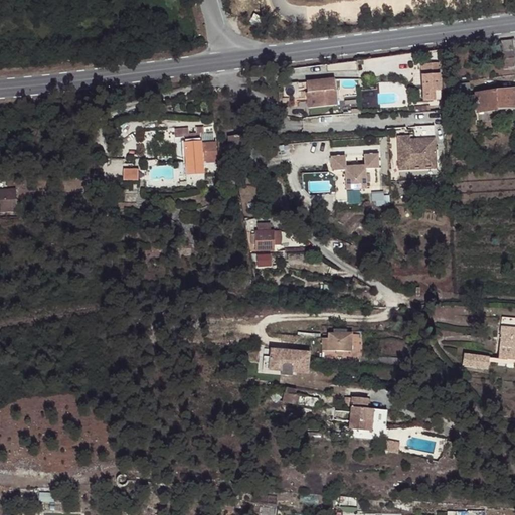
[(512,40),(500,42),(502,60),(514,59),(512,40)]
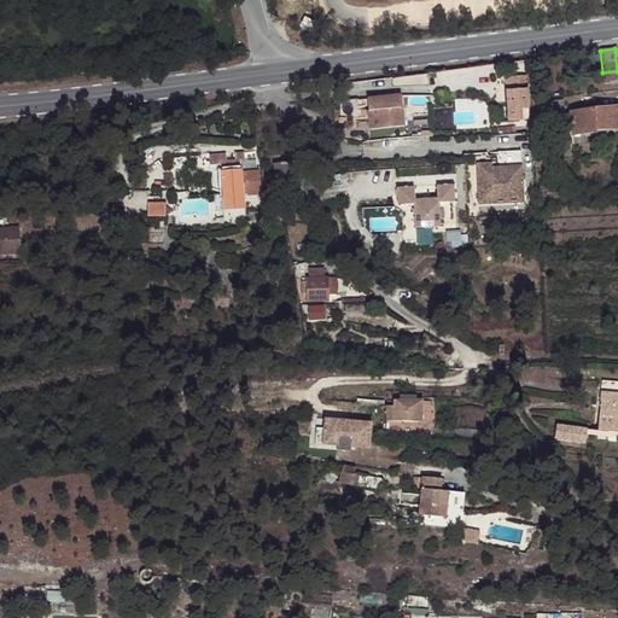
[(522,75),(502,76),(502,88),(523,87),(522,75)]
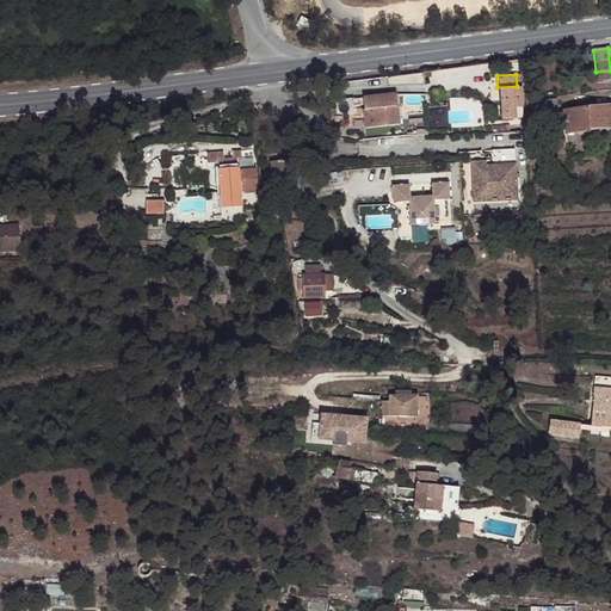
[(522,90),(500,91),(501,115),(523,115),(522,90)]
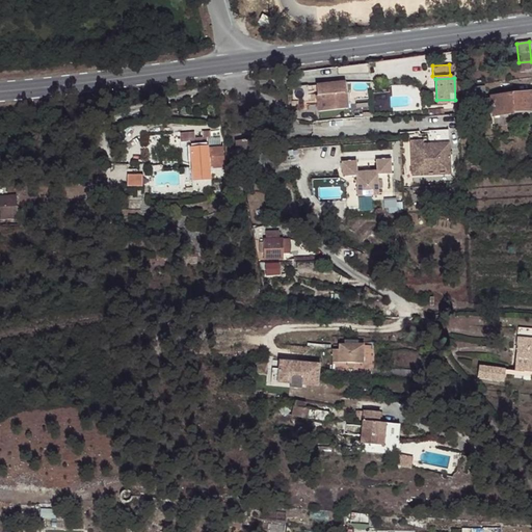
[(345,83),(317,86),(320,112),(348,109),(345,83)]
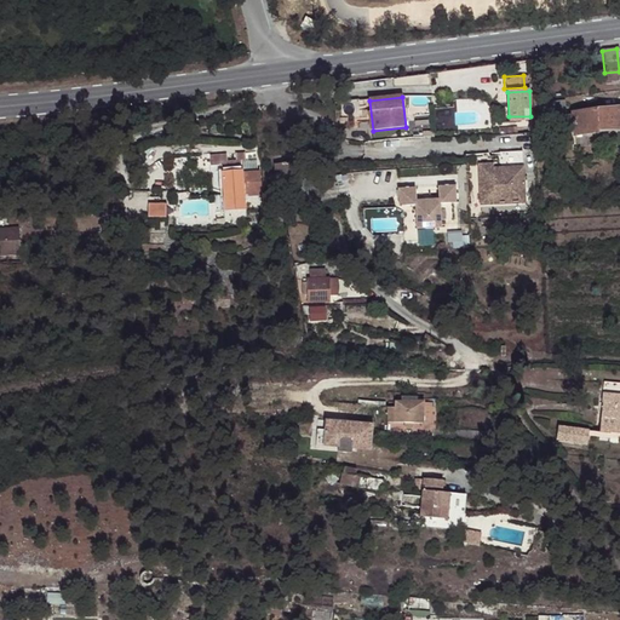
[(359,102),(340,104),(342,122),(361,120),(359,102)]
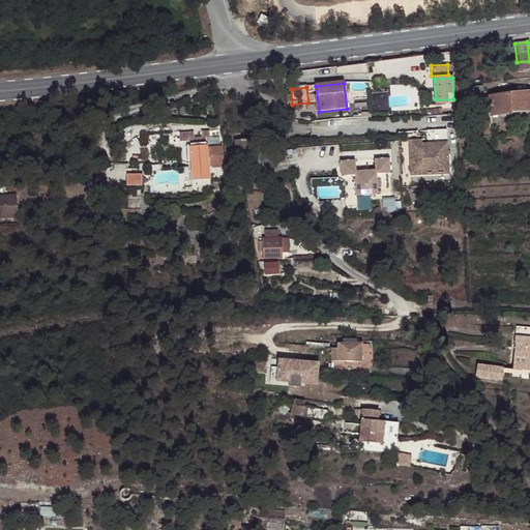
[(482,88),(461,90),(463,109),(484,107),(486,117),(529,111),(529,92),(484,98),(482,88)]
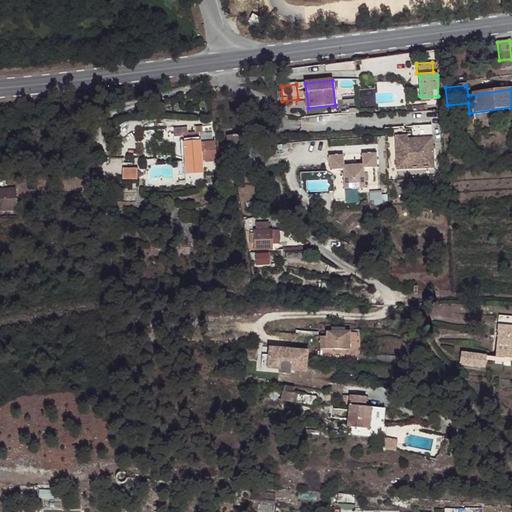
[(396,170),(408,170),(408,164),(434,162),(433,149),(432,126),(407,127),(407,137),(395,138),(395,150),(396,170)]
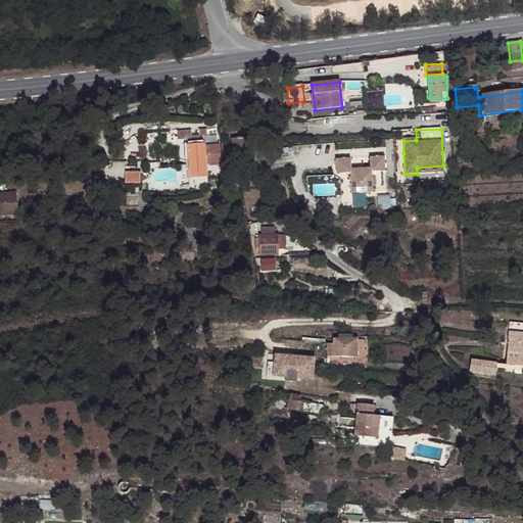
[(187,147),(188,165),(189,174),(207,172),(207,167),(221,165),(218,137),(216,137),(204,138),(205,146),(187,147)]
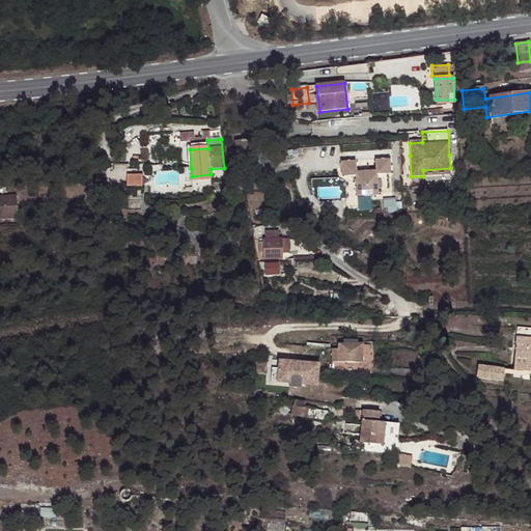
[(189,142),(190,149),(208,148),(207,140),(189,142)]
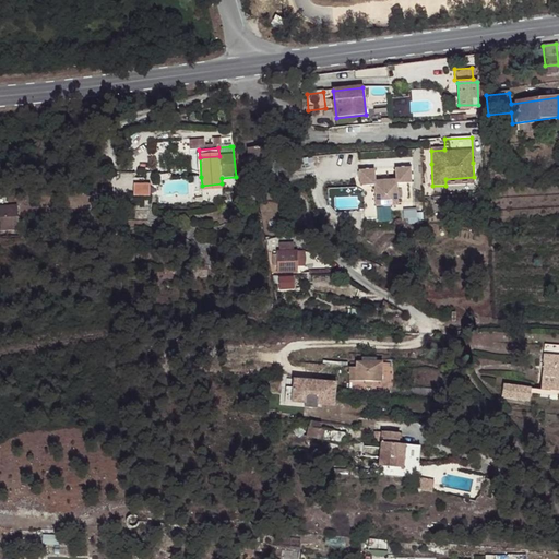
[(375,169),(358,170),(359,188),(375,187),(376,209),(412,206),(409,168),(394,169),(395,180),(375,181),(375,169)]
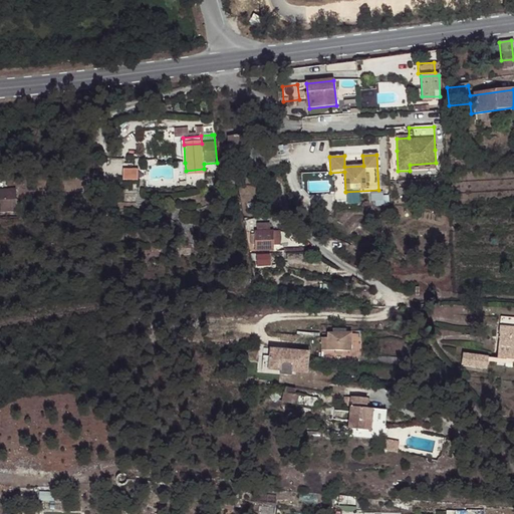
[(122,168),(122,179),(137,179),(138,168),(122,168)]
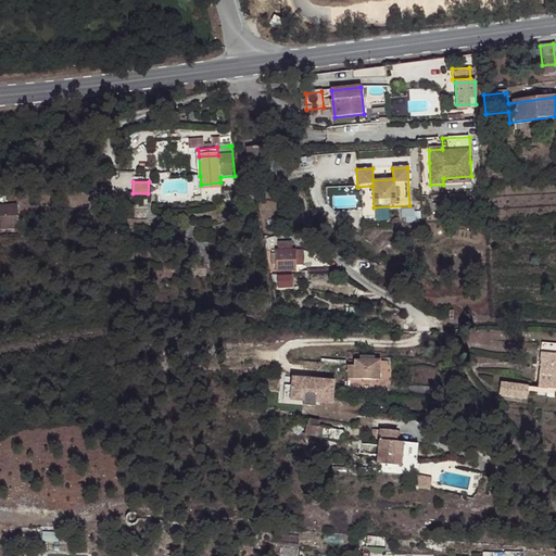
[(0,204),(0,228),(20,227),(17,204),(0,204)]
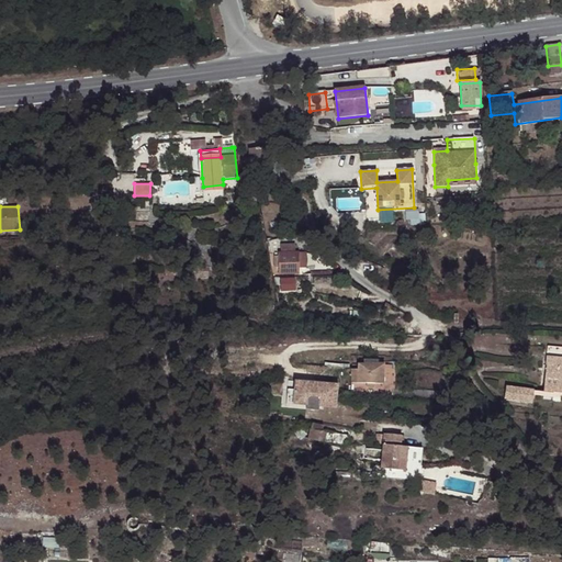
[(296,257),(279,258),(279,273),(296,272),(296,257)]
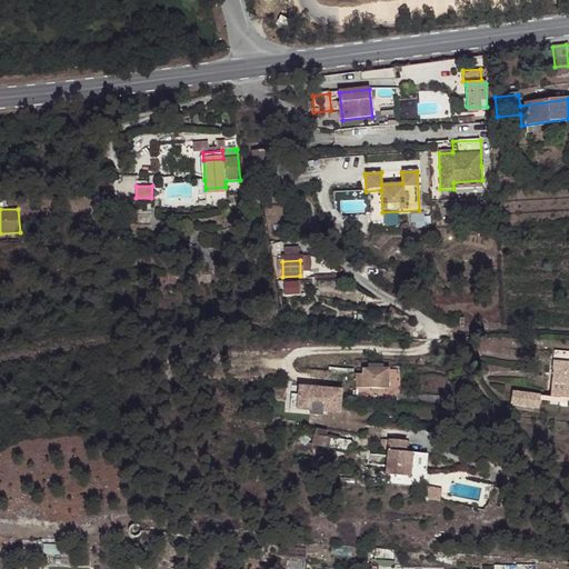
[(555,359),(568,359),(568,350),(555,350),(555,359)]
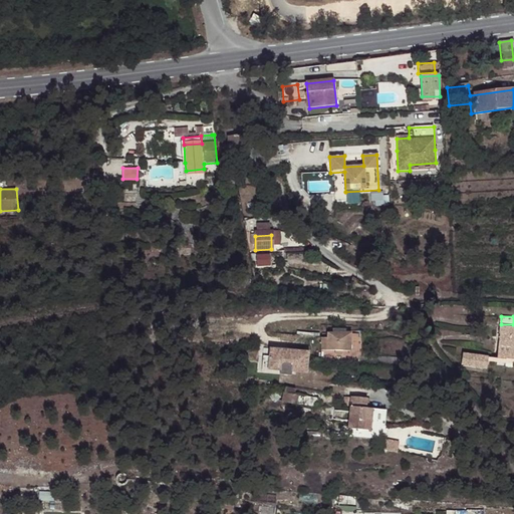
[(322,338),(321,351),(334,351),(342,351),(349,352),(351,334),(344,334),(331,334),(328,333),(327,339),(322,338)]
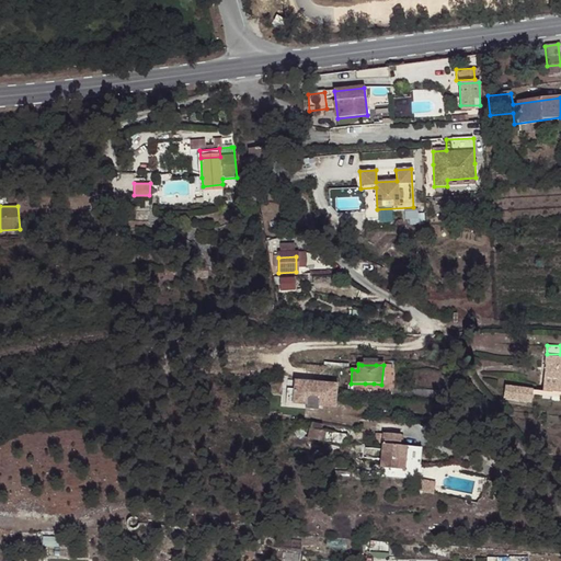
[(559,365),(546,364),(542,387),(560,389),(560,369),(559,370),(559,365)]
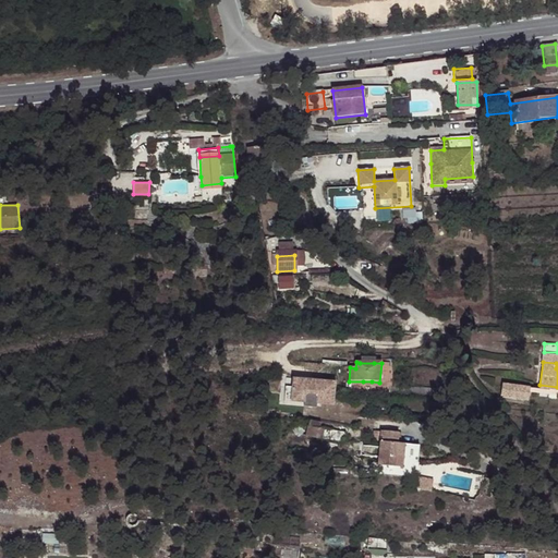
[(293,384),(292,384),(291,399),(334,402),(335,380),(294,377),(293,384)]
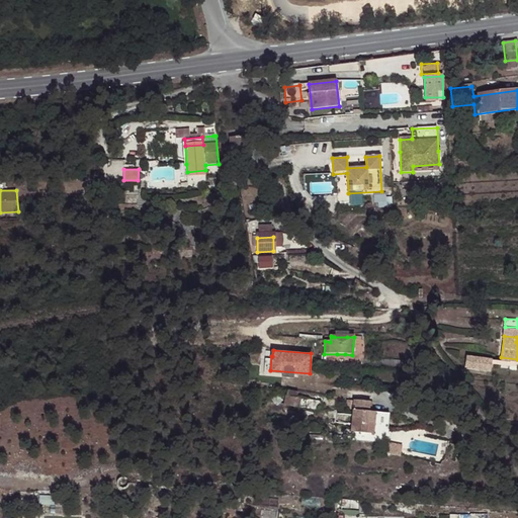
[(493,357),(465,354),(464,365),(491,368),(492,362),(493,357)]
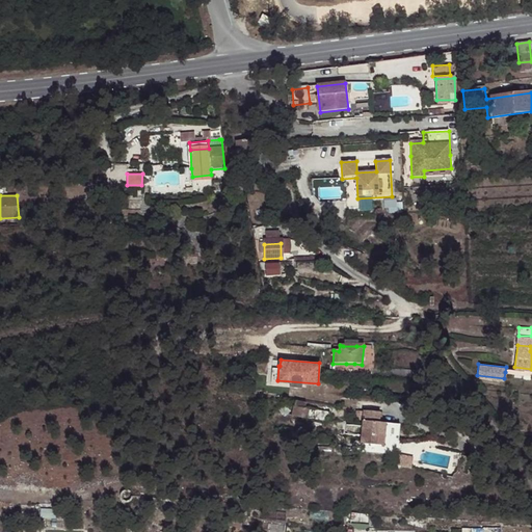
[(435,376),(434,383),(451,384),(446,376),(435,376)]
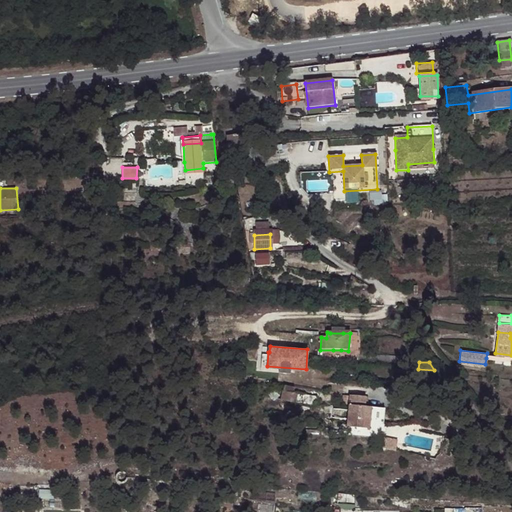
[(282,402),(316,406),(316,404),(317,398),(293,394),(293,390),(284,389),(283,393),(282,401),(282,402)]
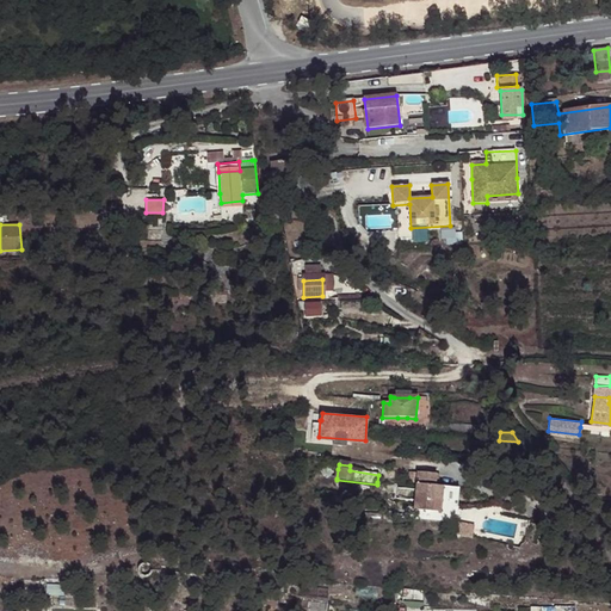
[(323,476),(337,479),(338,469),(325,468),(323,476)]
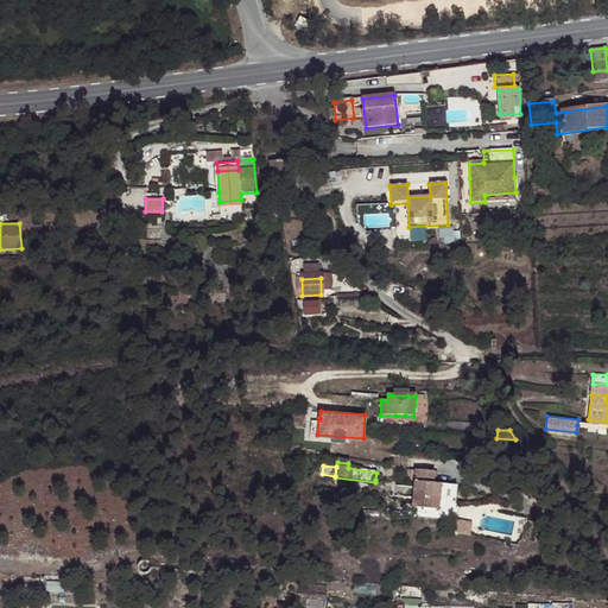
[(415,469),(409,469),(407,481),(415,481),(413,506),(431,508),(434,483),(435,472),(415,469)]
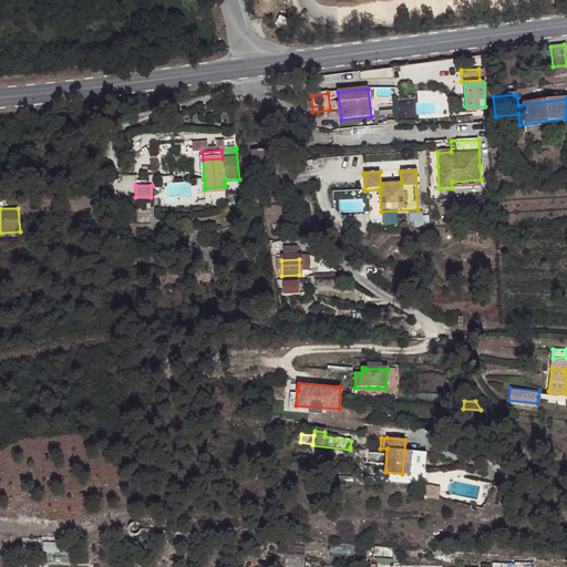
[(441,496),(441,486),(428,486),(428,496),(441,496)]
